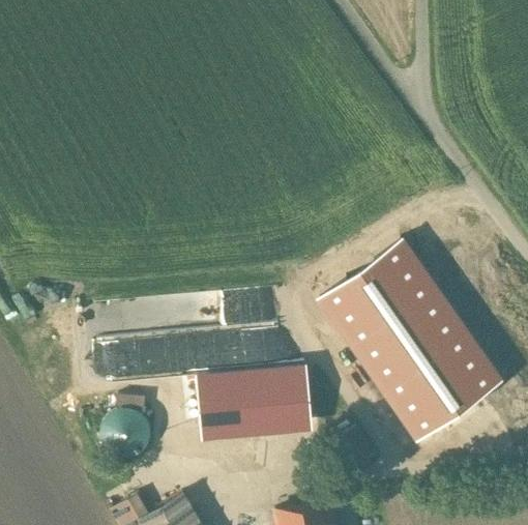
[(322,376),(194,359),(181,461),(257,471),(263,421),(242,418),(243,408),(317,417),(322,376)]
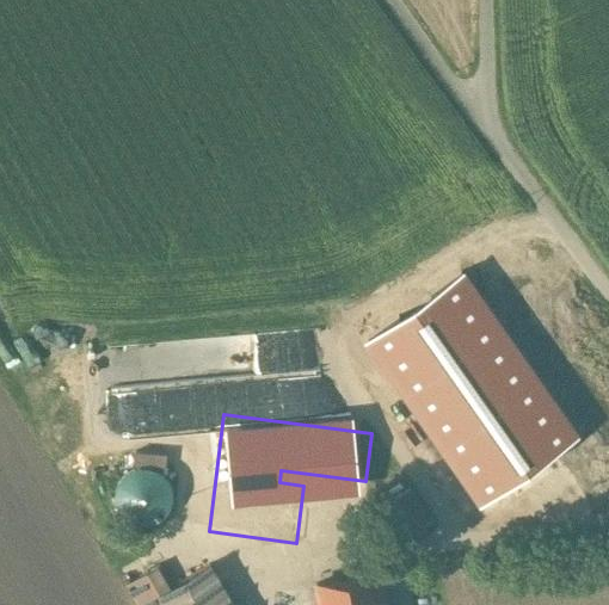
[(148,470),(142,470),(136,471),(133,473),(128,475),(124,479),(122,482),(120,485),(117,489),(117,492),(116,495),(116,500),(117,505),(117,507),(118,511),(121,514),(124,519),(128,522),(130,524),(135,525),(141,526),(146,528),(153,526),(157,524),(160,523),(164,519),(166,517),(170,513),(171,510),(172,505),(173,501),(173,498),(172,492),(171,488),(168,483),(165,479),(161,476),(157,473),(153,471),(148,470)]
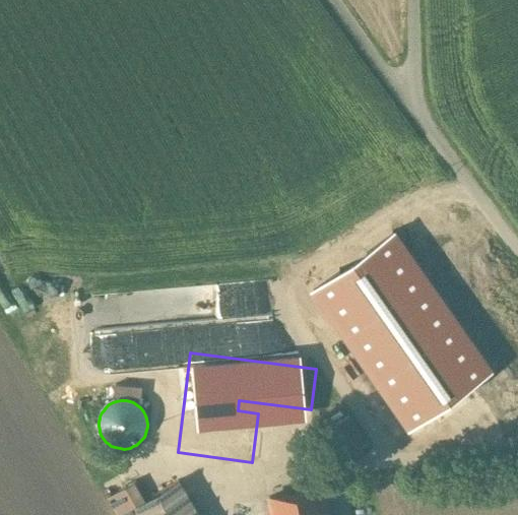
[(198,514),(180,484),(138,508),(127,490),(109,501),(117,514),(198,514)]
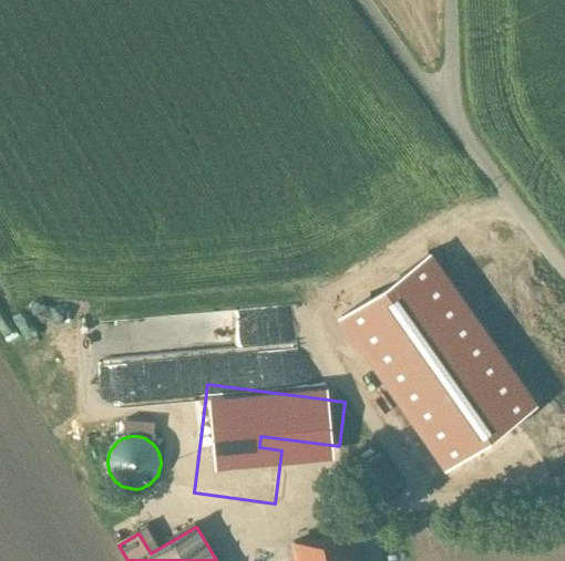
[(357,560),(351,533),(296,544),(298,560),(357,560)]
